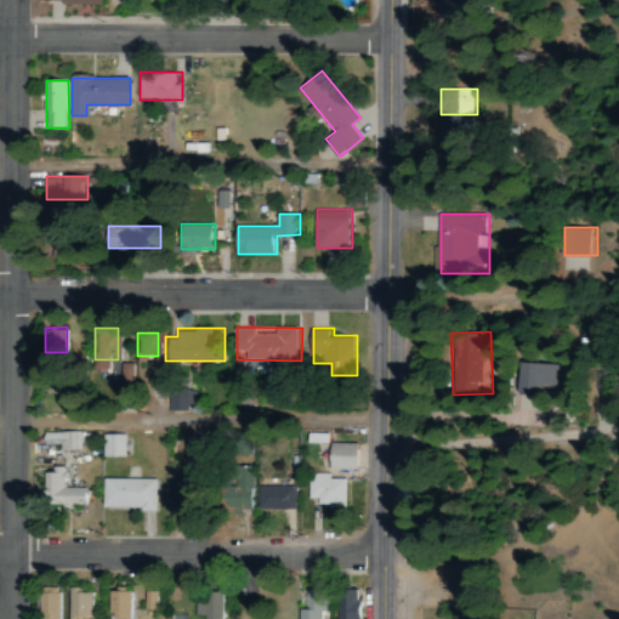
[(134,379),(135,362),(123,362),(123,379),(134,379)]
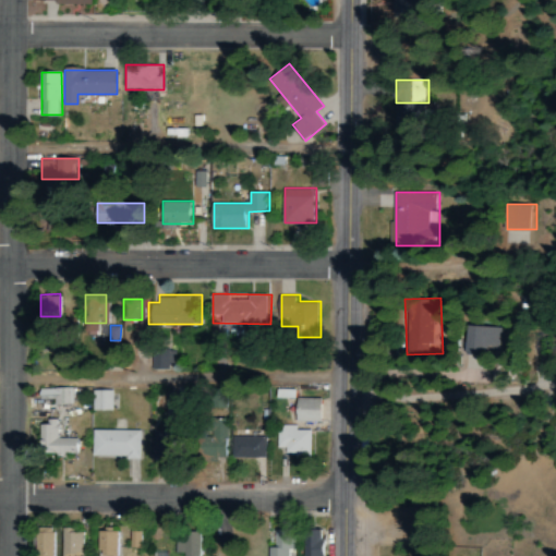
[(512,326),(470,325),(470,352),(512,353),(512,326)]
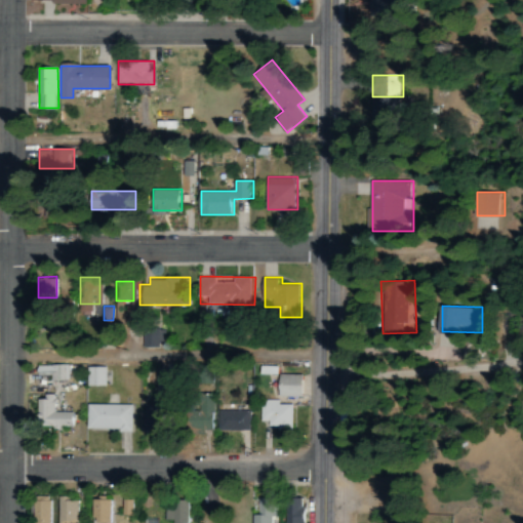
[(144,346),(166,347),(167,329),(145,328),(144,346)]
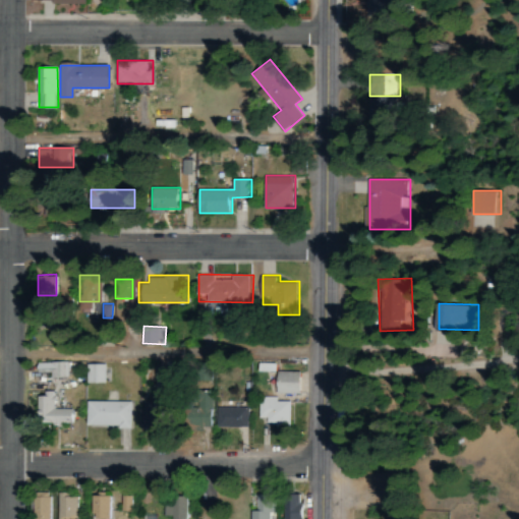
[(38,371),(51,371),(51,377),(69,377),(69,361),(37,361),(38,371)]
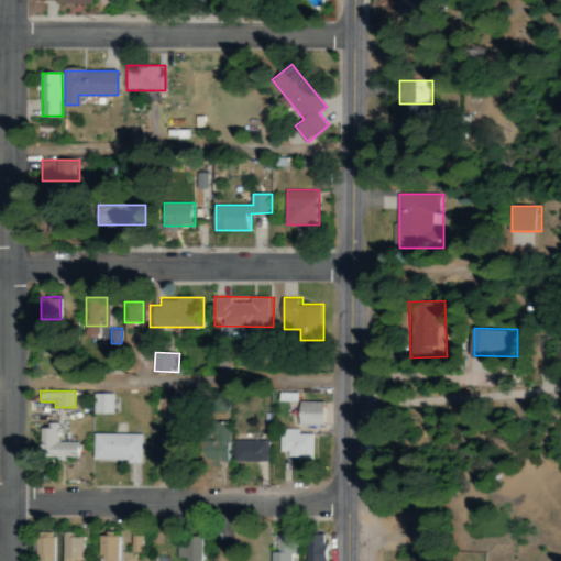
[(114,393),(94,393),(95,414),(114,413),(114,393)]
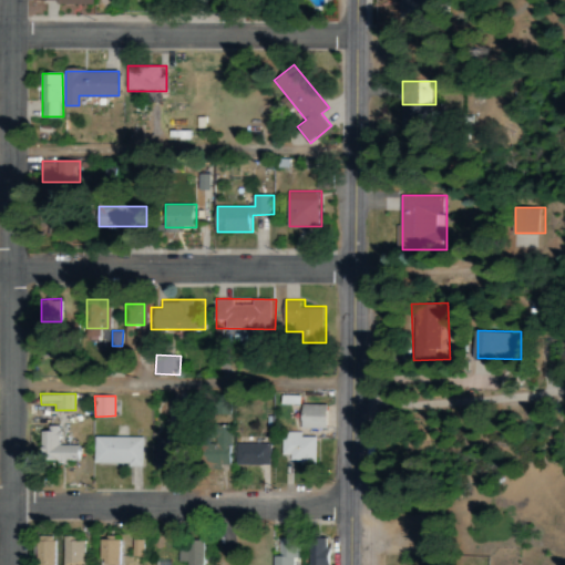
[(328,404),(302,403),(301,428),(327,428),(328,404)]
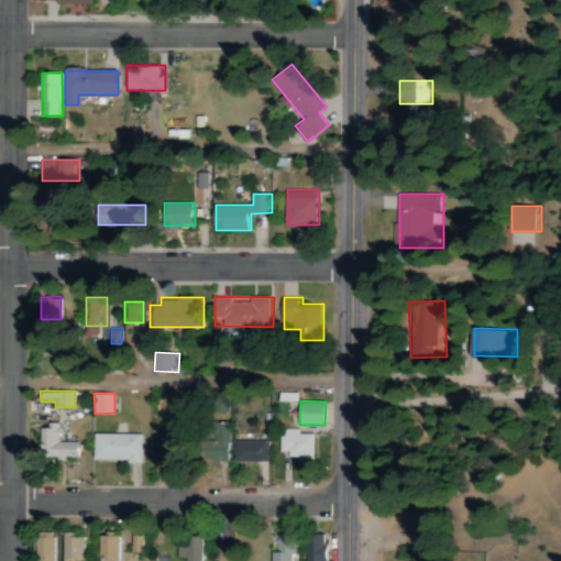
[(229,459),(230,422),(211,421),(210,440),(202,440),(202,459),(229,459)]
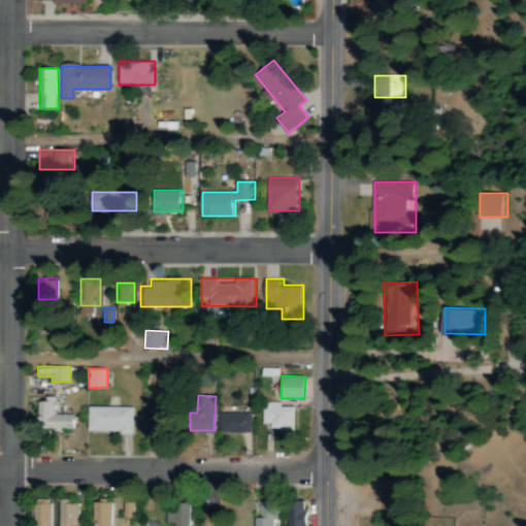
[(73,431),(73,414),(46,414),(46,398),(31,398),(31,431),(73,431)]
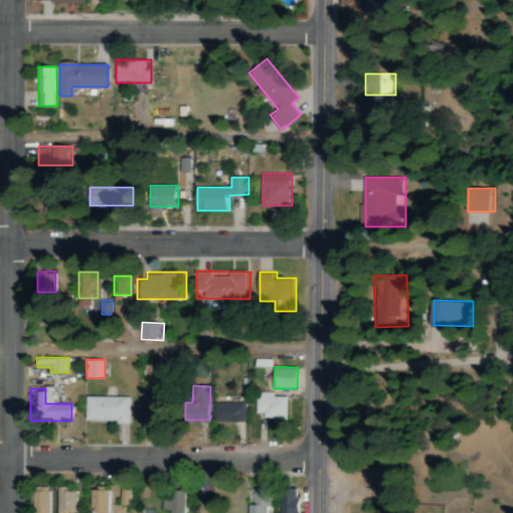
[(286,419),(286,395),(254,395),(254,413),(263,413),(263,419),(286,419)]
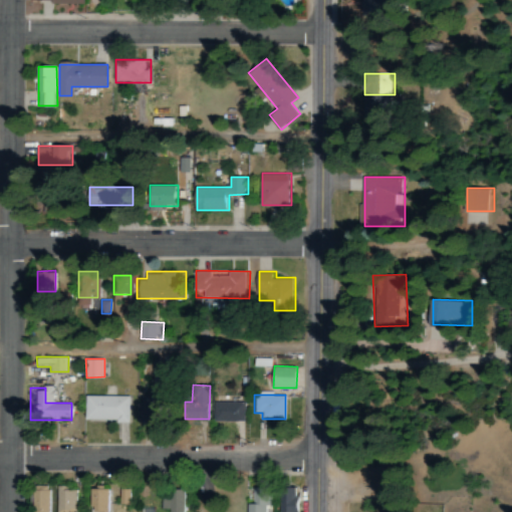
[(129,396),(85,396),(85,422),(129,422),(129,396)]
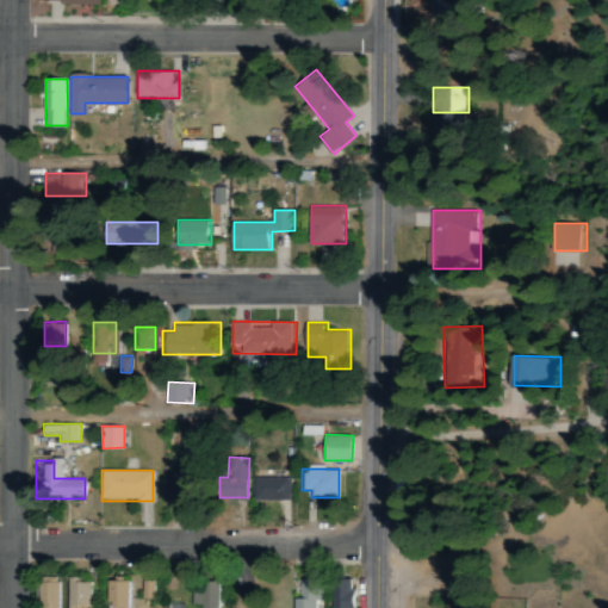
[(168,501),(202,501),(202,471),(168,471),(168,501)]
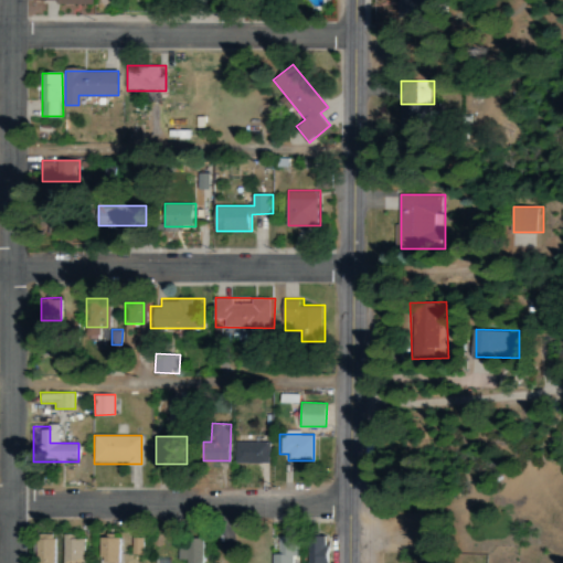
[(234,463),(267,463),(267,441),(234,441),(234,463)]
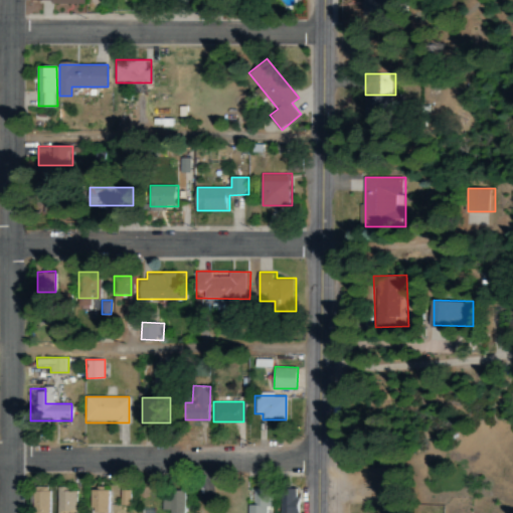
[(47,512),(47,485),(31,485),(31,512),(47,512)]
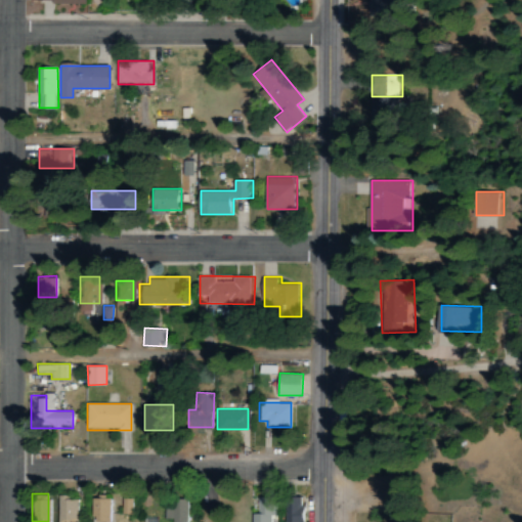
[(57,521),(77,521),(77,494),(57,494),(57,521)]
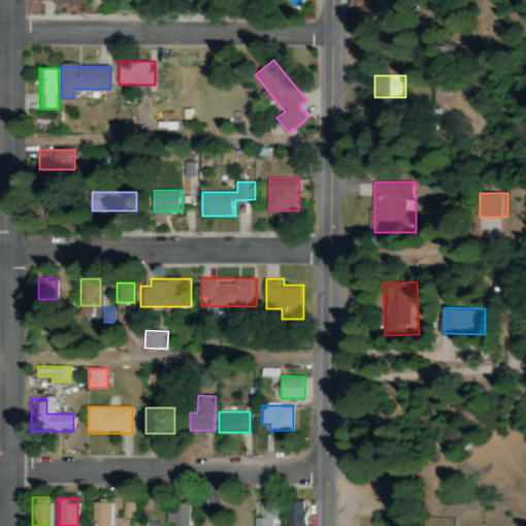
[(289,525),(305,525),(305,499),(290,499),(289,525)]
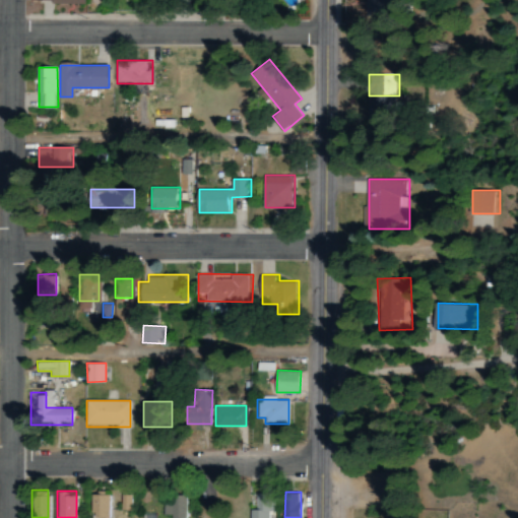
[(251,508),(250,517),(269,517),(268,493),(256,493),(257,508),(251,508)]
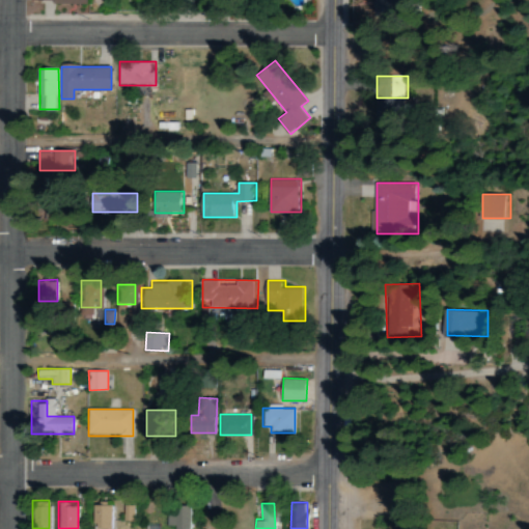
[(112,504),(94,504),(94,527),(112,527),(112,504)]
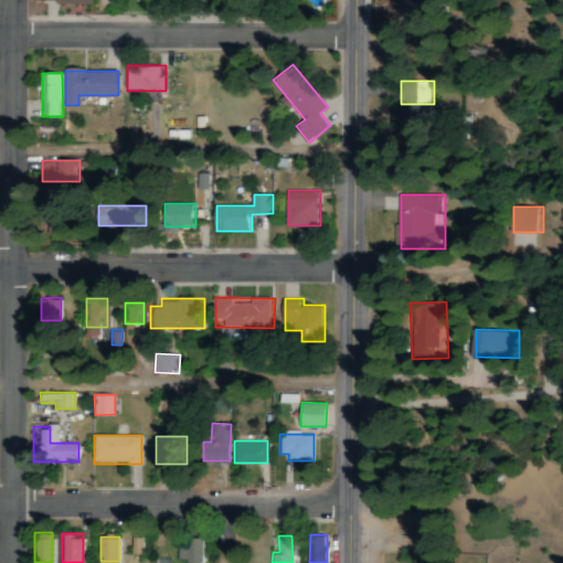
[(130,539),(130,552),(140,552),(140,538),(130,539)]
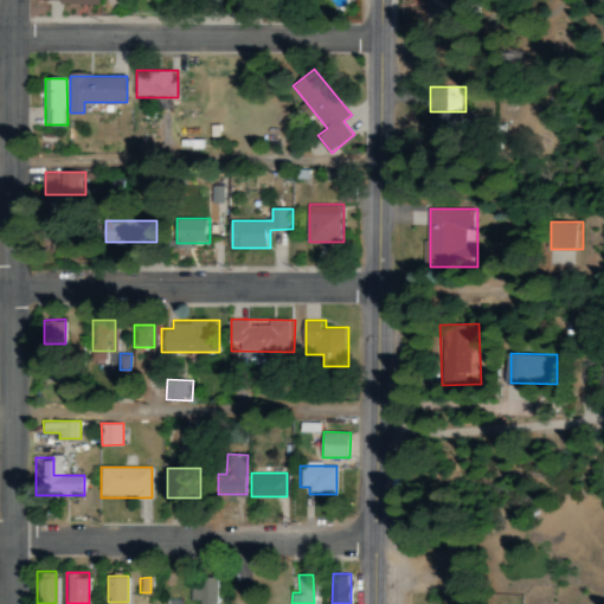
[(190,579),(190,603),(212,603),(212,579),(190,579)]
